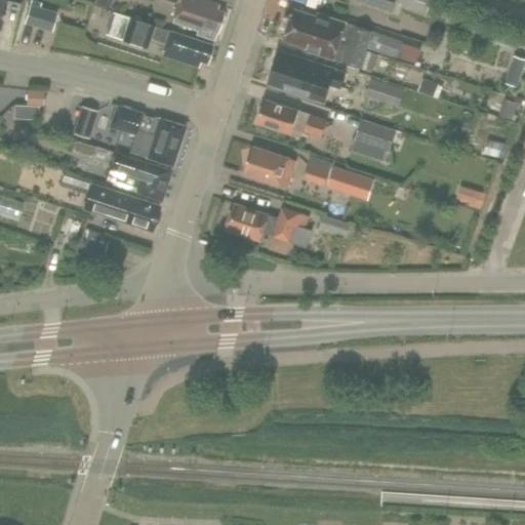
[(207,0),(168,0),(177,3),(171,22),(196,30),(195,33),(213,39),(223,11),(216,9),(218,4),(207,0)]
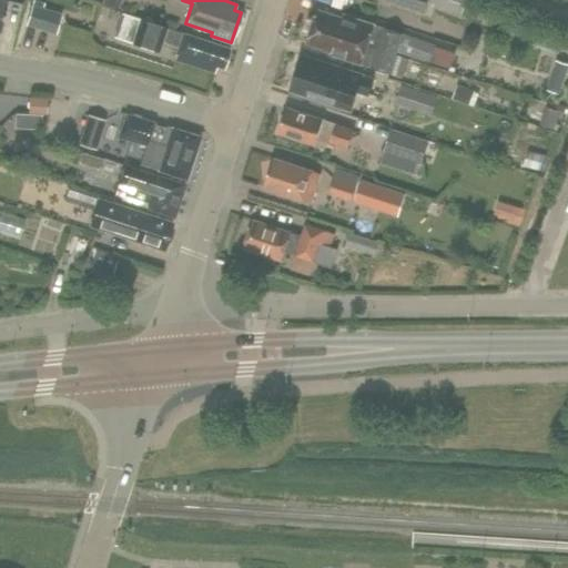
[(394,0),(424,11),(427,0),(462,12),(466,0),(394,0)]
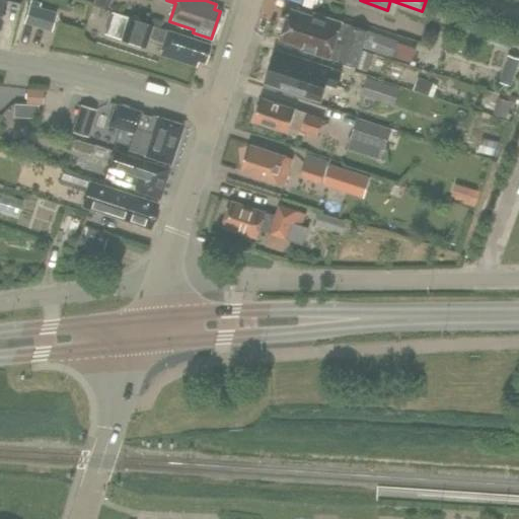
[(51,28),(56,12),(28,4),(23,20),(51,28)]
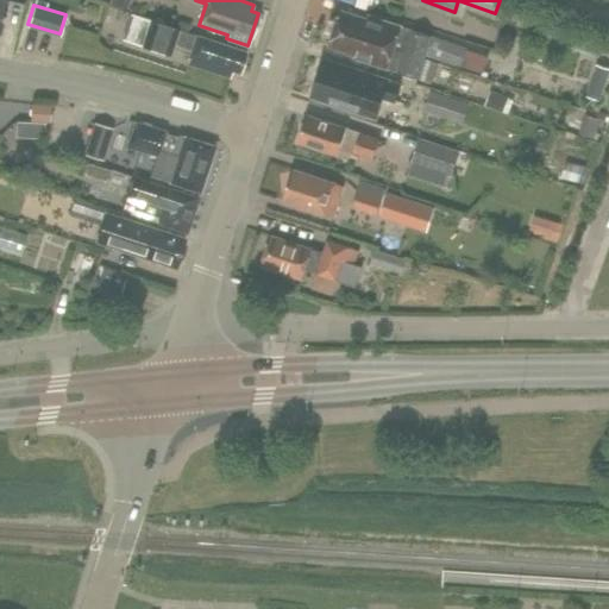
[(340,8),(334,26),(394,45),(395,46),(406,49),(425,56),(425,54),(460,66),(466,46),(431,35),(412,29),(401,25),(368,14),(366,17),(340,8)]
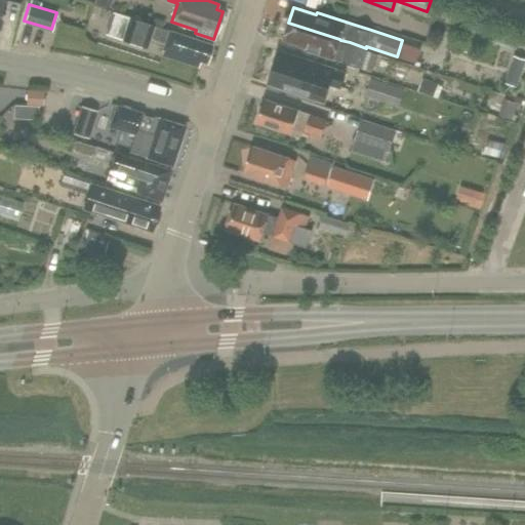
[(164,42),(161,54),(199,66),(200,59),(206,62),(212,44),(169,30),(128,16),(121,39),(146,47),(150,37),(164,42)]
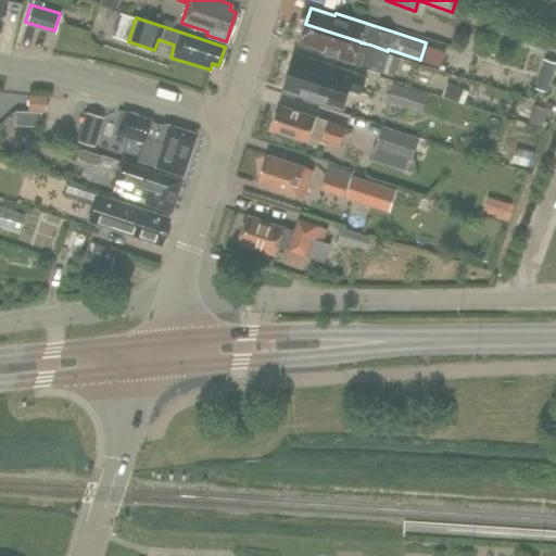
[(305,24),(301,40),(325,48),(324,51),(353,61),(355,61),(364,64),(381,70),(382,66),(387,52),(388,51),(370,45),(361,42),(359,41),(305,24)]
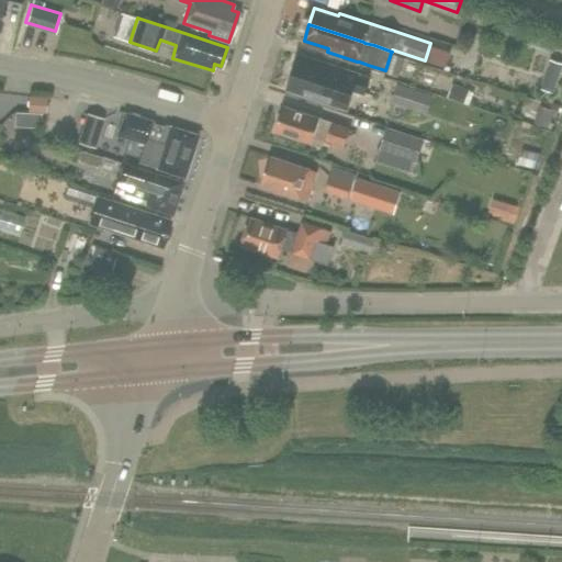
[(288,88),(346,108),(352,89),(364,93),(370,77),(300,54),(288,88)]
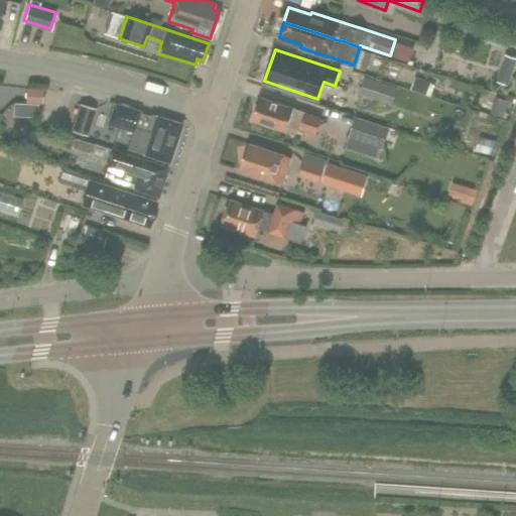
[(359,94),(392,104),(397,87),(365,77),(359,94)]
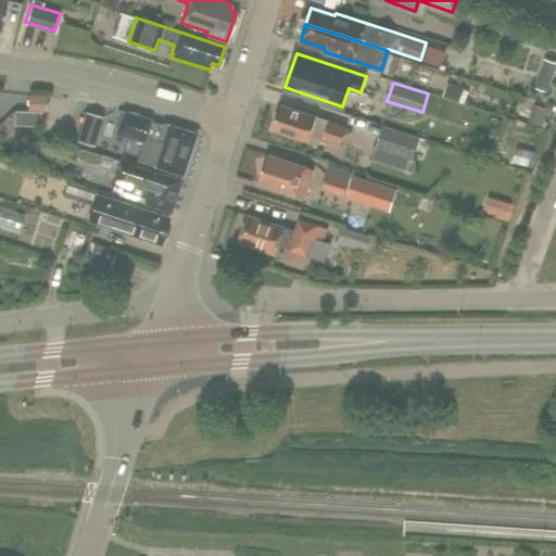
[(465,89),(447,83),(443,97),(459,102),(465,89)]
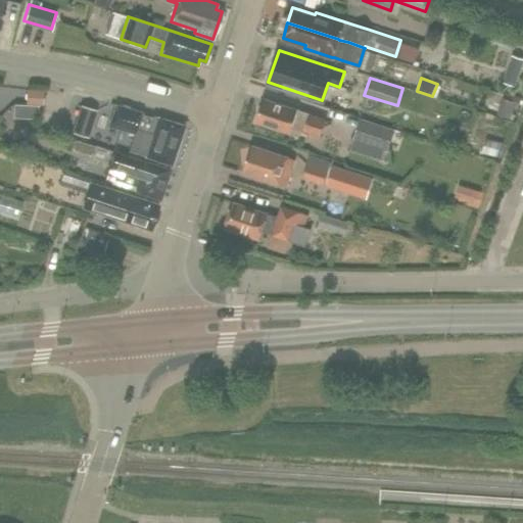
[(65,124),(69,93),(32,88),(30,103),(18,102),(16,117),(65,124)]
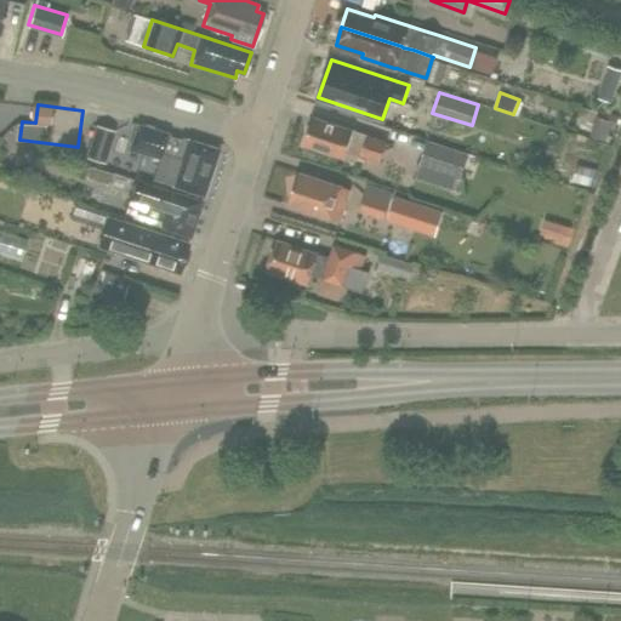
[(605,141),(613,121),(588,113),(581,132),(605,141)]
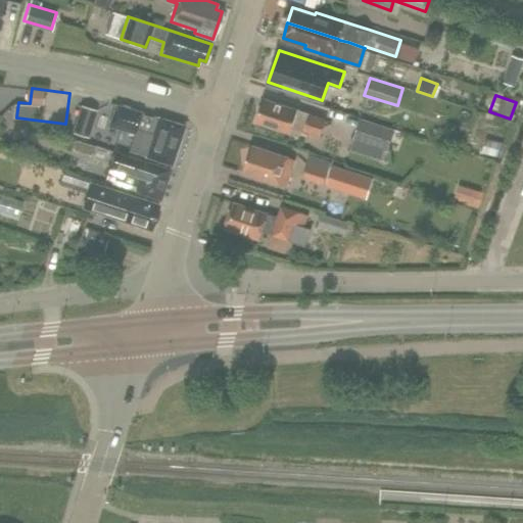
[(255,121),(290,132),(292,126),(320,135),(326,117),(263,97),(255,121)]
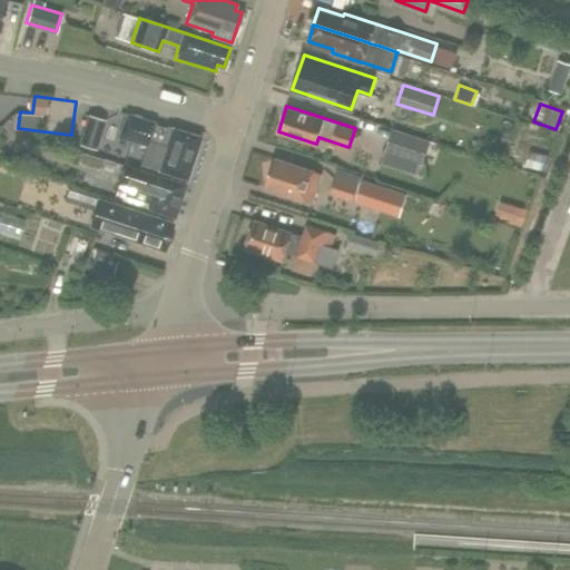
[(105,119),(87,114),(78,144),(95,149),(105,119)]
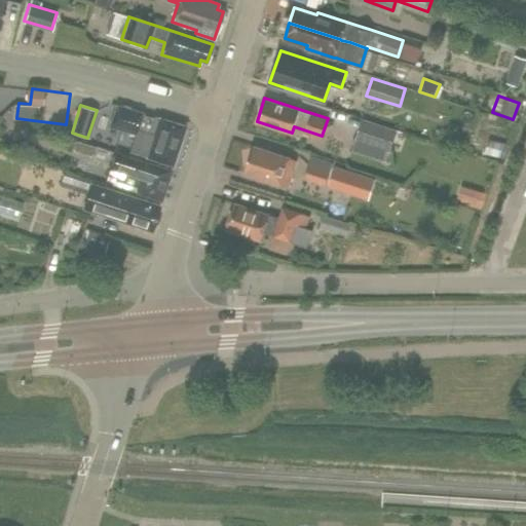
[(116,105),(111,123),(142,132),(135,152),(173,164),(179,145),(185,125),(154,116),(153,118),(142,115),(143,113),(123,108),(122,107),(116,105)]
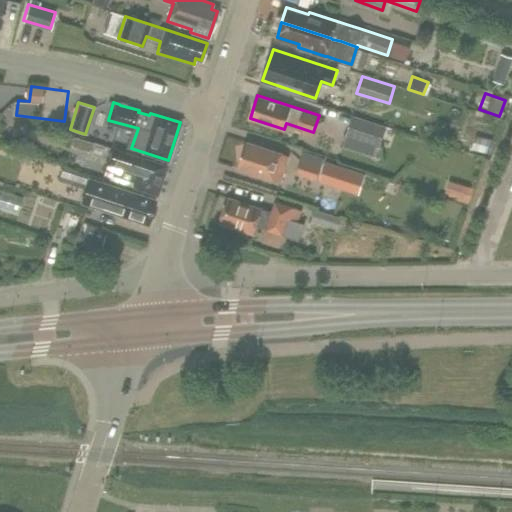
[(353,115),(345,137),(379,148),(387,126),(360,117),(353,115)]
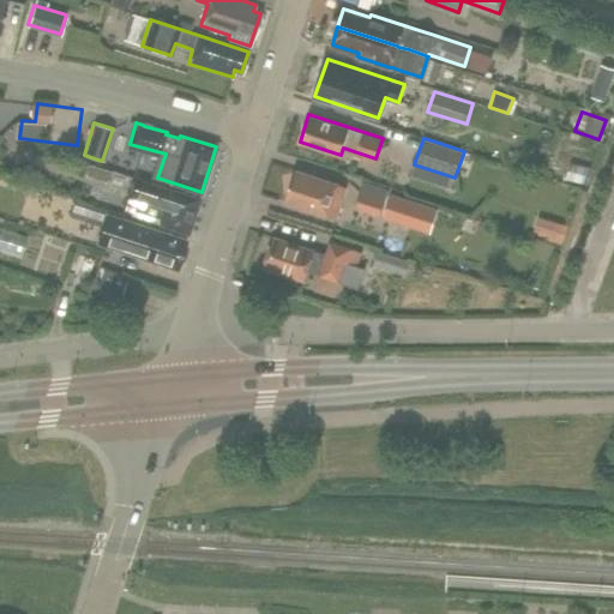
[(585,184),(590,168),(570,162),(565,178),(585,184)]
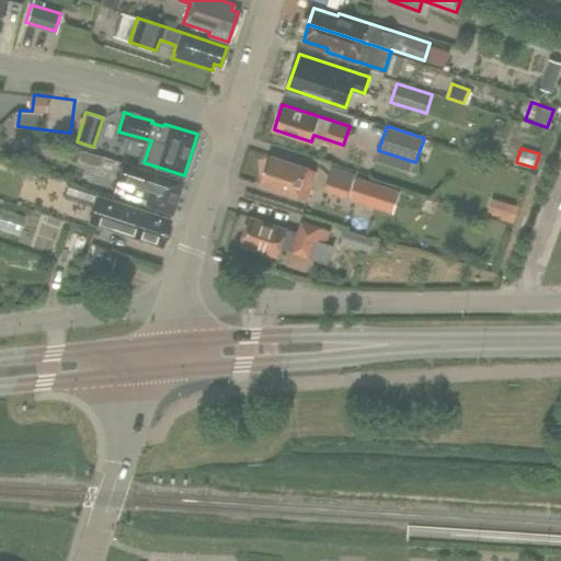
[(100,158),(81,151),(79,161),(96,167),(100,158)]
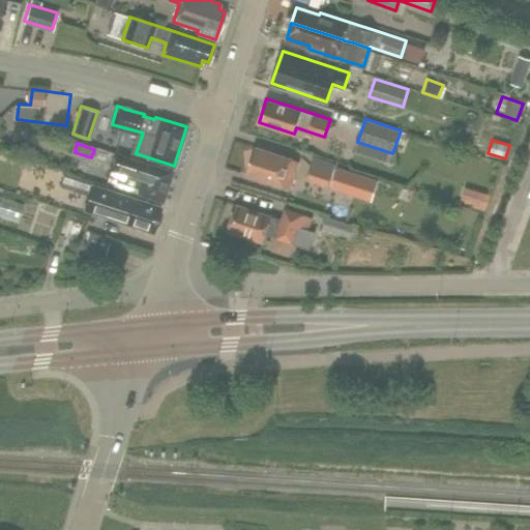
[(290,187),(299,160),(255,146),(245,173),(290,187)]
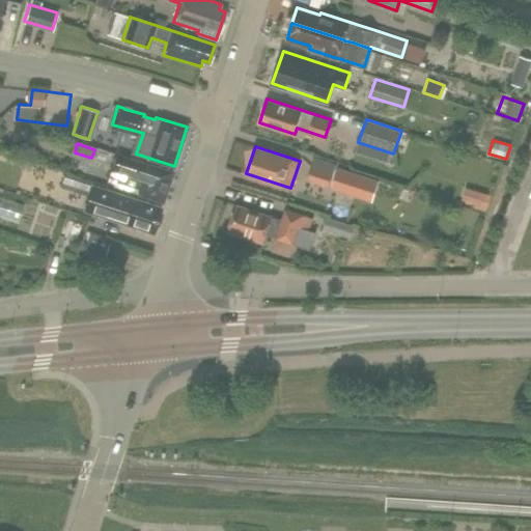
[(142,162),(116,154),(111,168),(106,184),(133,192),(163,201),(172,171),(142,162)]
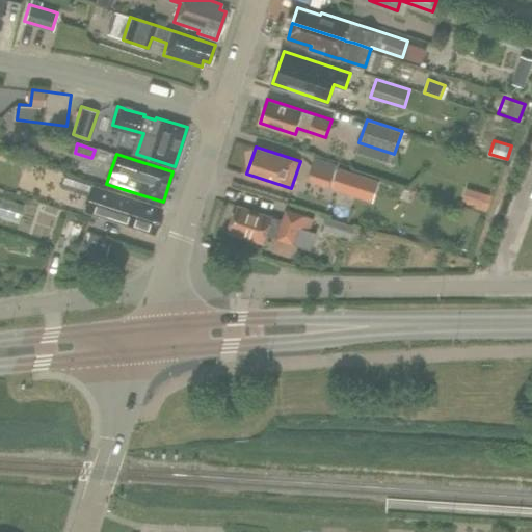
[(315,158),(308,180),(329,187),(337,165),(315,158)]
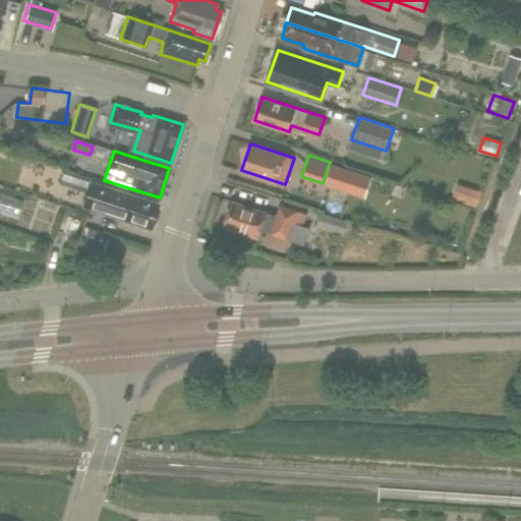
[(333,165),(327,184),(365,196),(371,177),(333,165)]
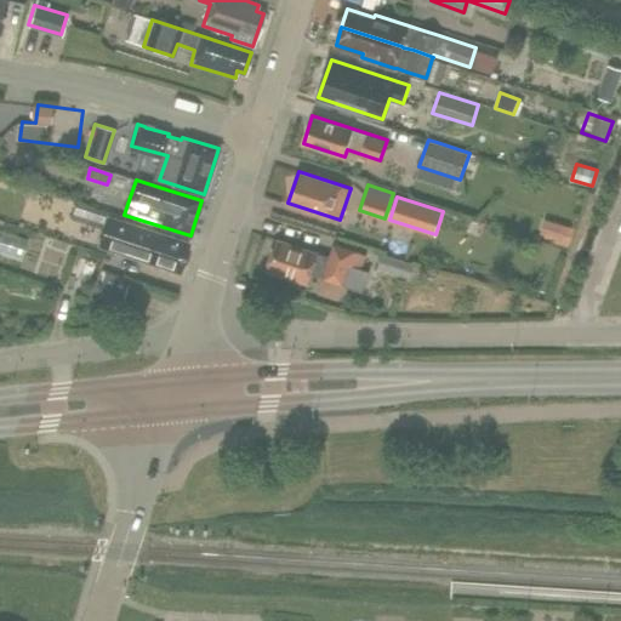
[(74,204),(70,217),(86,223),(90,209),(74,204)]
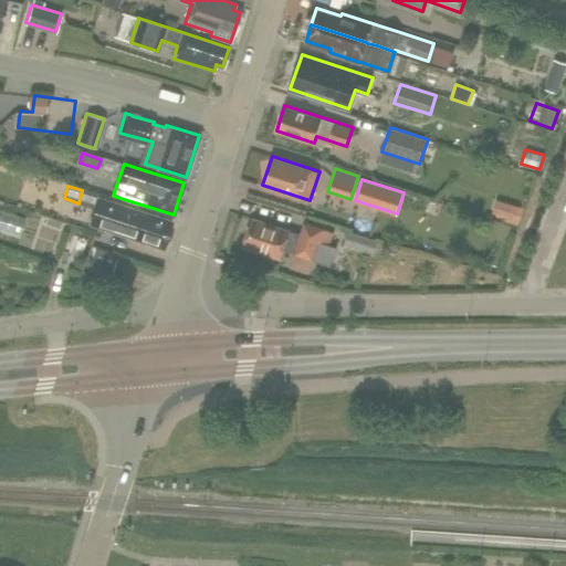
[(171,221),(98,198),(90,223),(163,248),(171,221)]
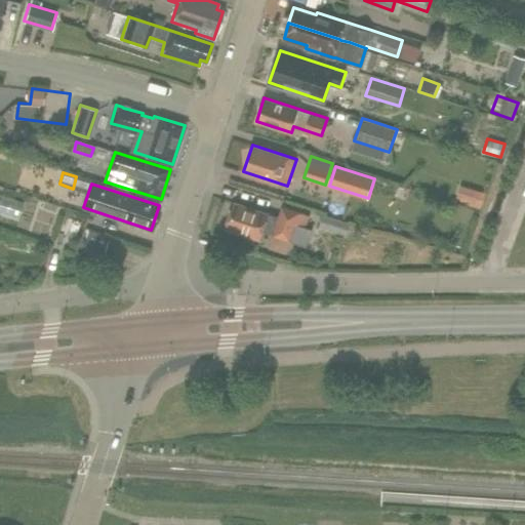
[(481,208),(486,193),(460,186),(457,198),(470,202),(469,205),(481,208)]
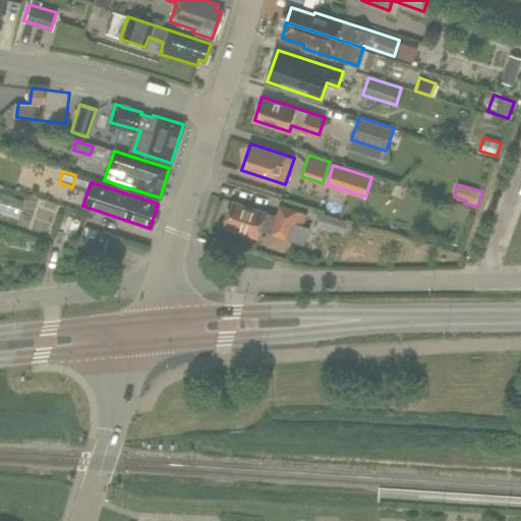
[(0,210),(22,218),(29,200),(6,192),(0,208),(0,210)]
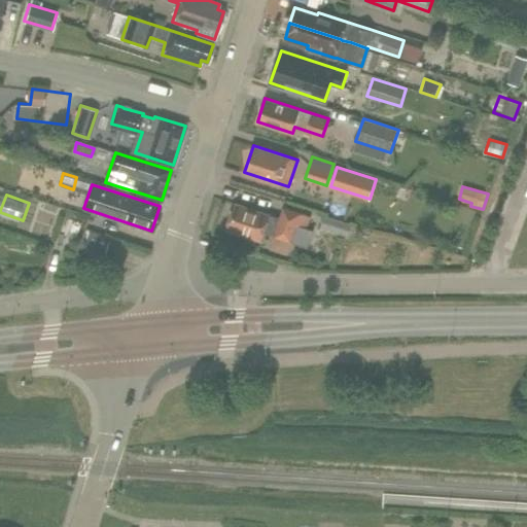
[(270,214),(235,202),(225,229),(260,240),(265,231),(275,234),(274,236),(291,241),(296,225),(306,229),(310,215),(283,207),(280,217),(270,214)]
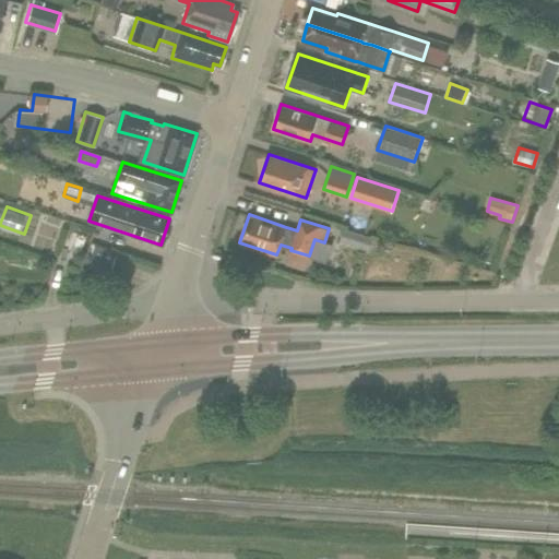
[(340,240),(368,250),(372,237),(344,227),(340,240)]
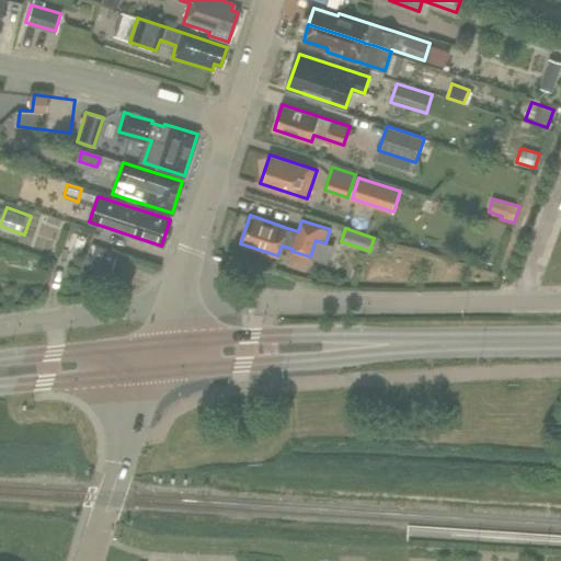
[(87,266),(109,274),(115,253),(94,245),(91,244),(88,253),(91,254),(87,266)]
